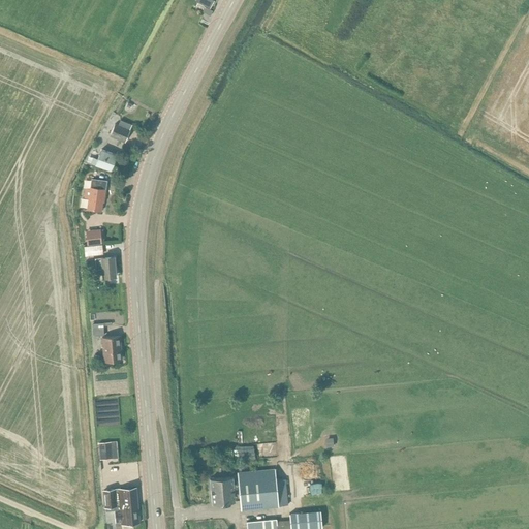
[(205,7),(201,11),(210,17),(213,11),(210,9),(205,7)]
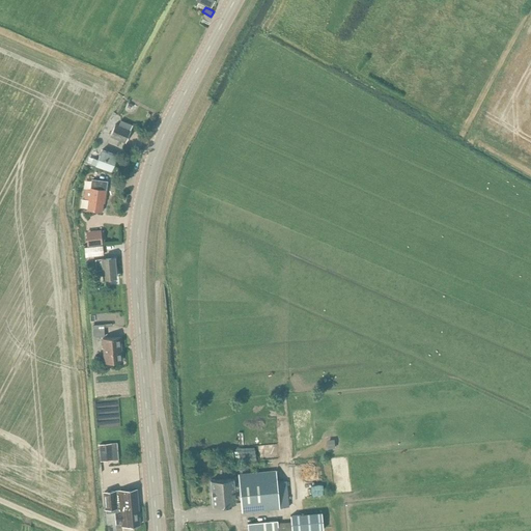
[(115,123),(109,137),(124,143),(131,131),(124,129),(126,128),(115,123)]
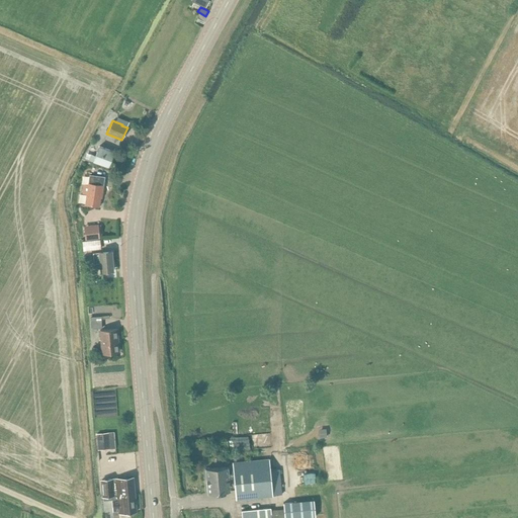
[(107,168),(114,152),(99,146),(95,157),(90,155),(88,160),(92,162),(107,168)]
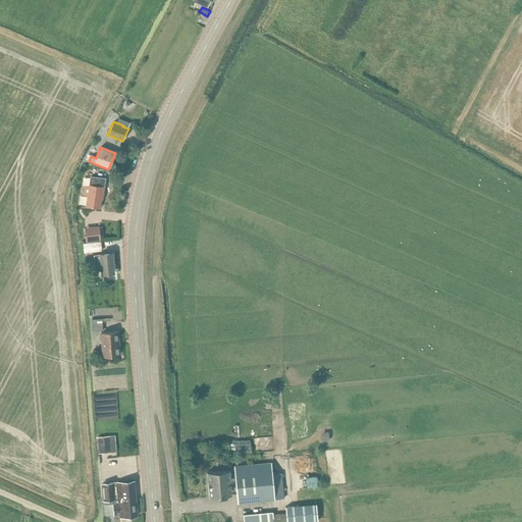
[(102,200),(105,178),(90,176),(89,186),(84,186),(83,196),(88,196),(86,207),(100,208),(101,200),(102,200)]
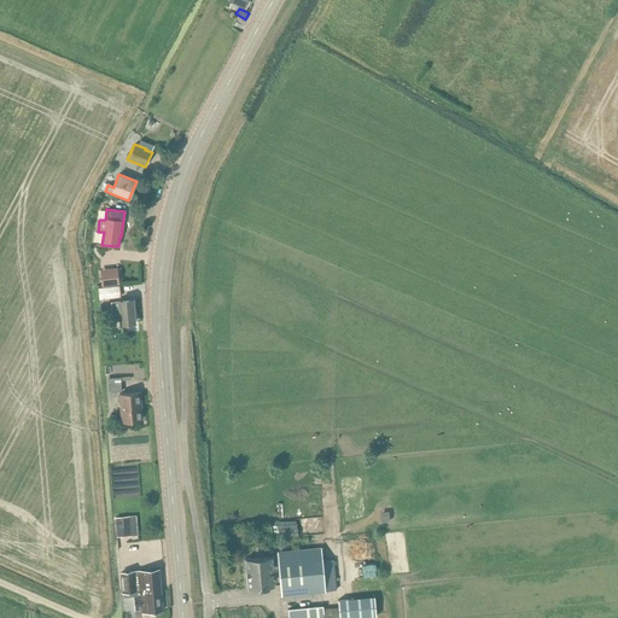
[(98,290),(99,301),(120,299),(118,287),(98,290)]
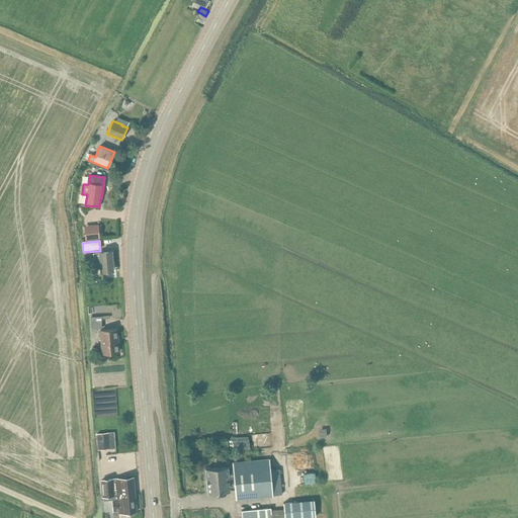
[(107,251),(92,253),(93,264),(98,263),(100,263),(101,271),(112,270),(111,252),(111,251),(107,251)]
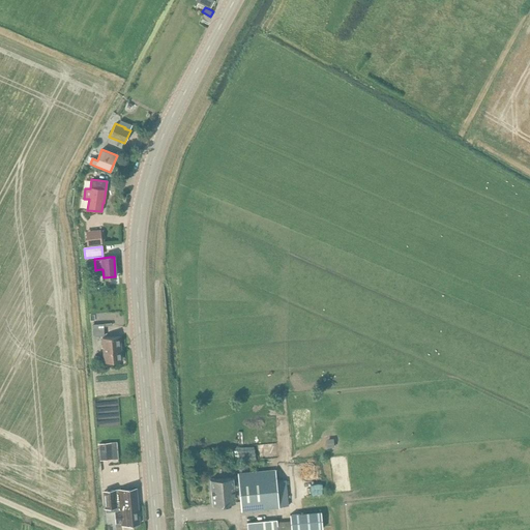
[(92,336),(104,335),(104,326),(112,326),(112,323),(92,324),(92,336)]
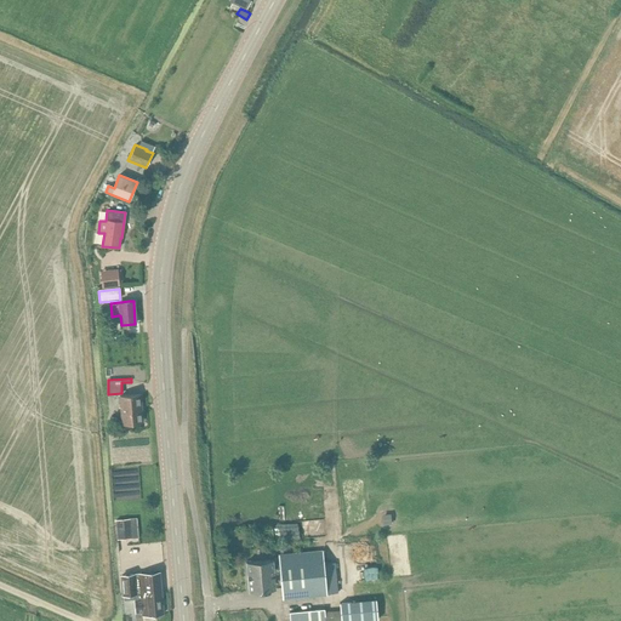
[(123,423),(142,422),(140,394),(120,396),(123,423)]
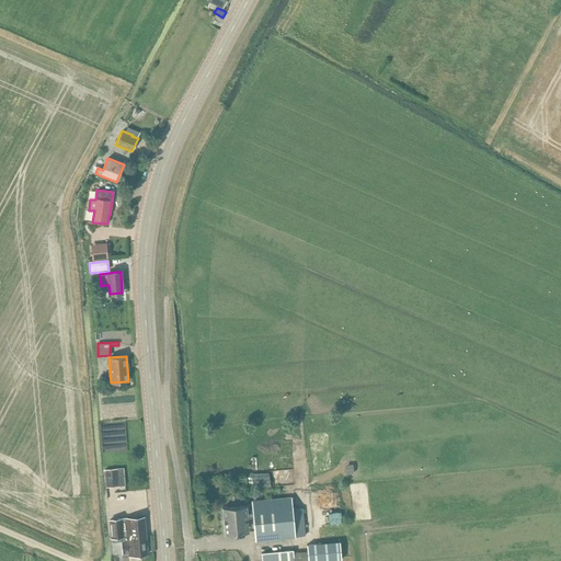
[(123,469),(104,471),(105,489),(125,488),(123,469)]
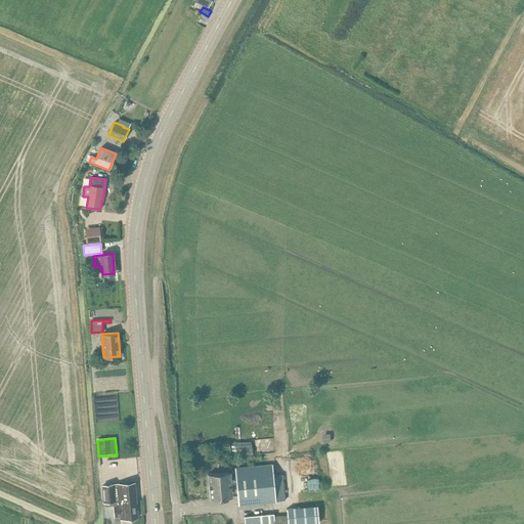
[(272,475),(272,465),(234,468),(235,478),(231,478),(230,472),(207,474),(209,499),(232,496),(232,494),(237,493),(238,505),(285,500),(282,474),(272,475)]
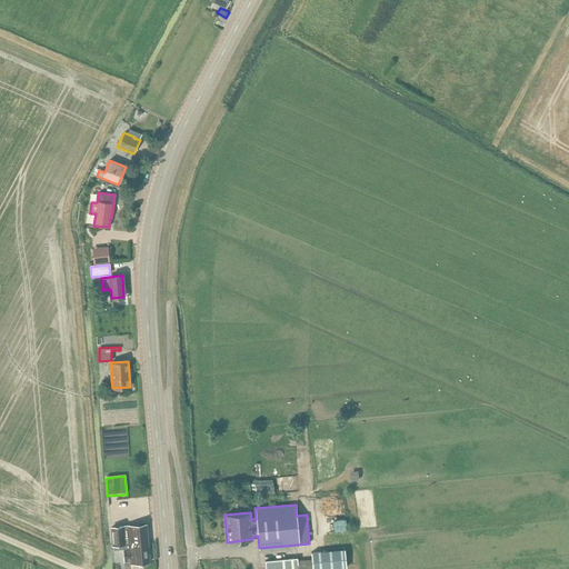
[(149,562),(146,525),(127,526),(127,528),(123,528),(123,527),(111,528),(112,546),(122,545),(125,565),(149,562)]
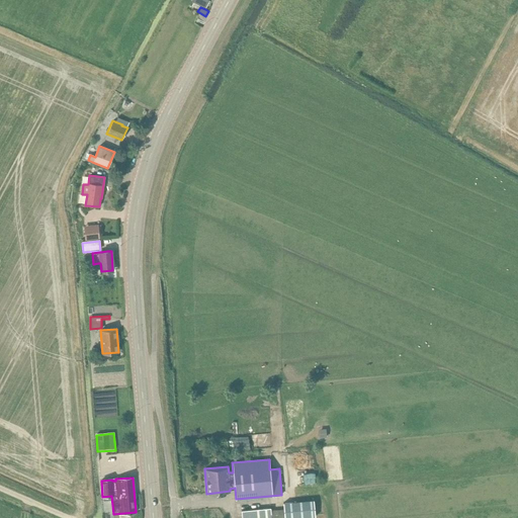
[(270,508),(242,510),(242,517),(285,517),(292,517),(315,515),(315,507),(313,500),(282,503),(283,509),(271,510),(270,508)]
